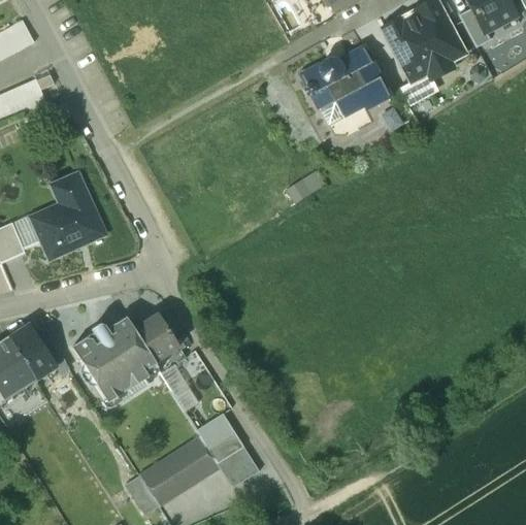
[(335,0),(330,3),(336,14),(361,0),(335,0)]
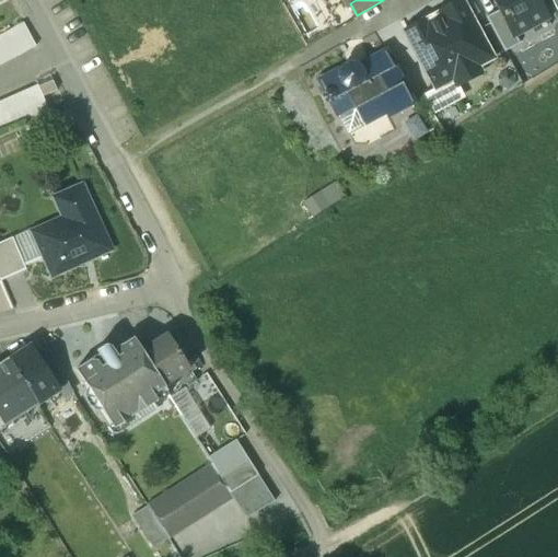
[(461,0),(440,11),(442,16),(429,24),(427,19),(406,30),(437,88),(454,78),(456,84),(460,84),(481,73),(481,70),(479,65),(495,57),(464,0),(461,0)]
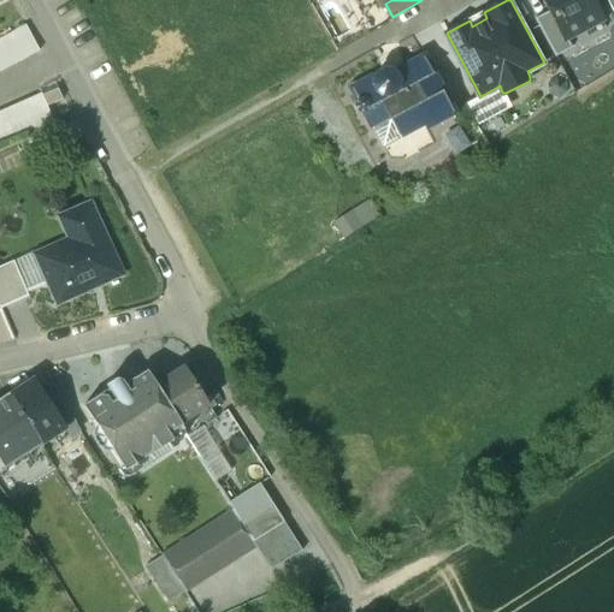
[(602,17),(592,0),(545,0),(550,10),(566,37),(567,36),(602,17)]
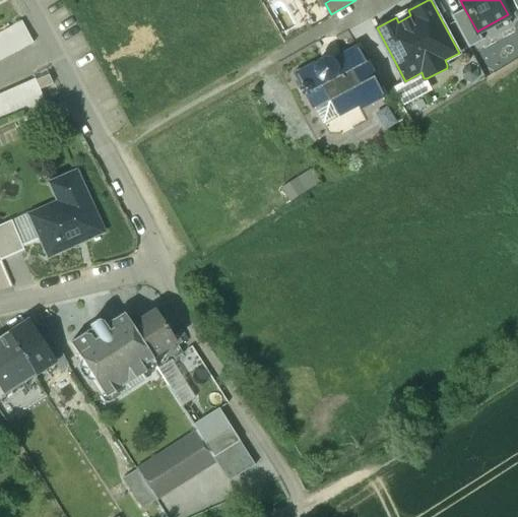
[(477,31),(464,8),(452,14),(469,47),(483,39),(478,30),(477,31)]
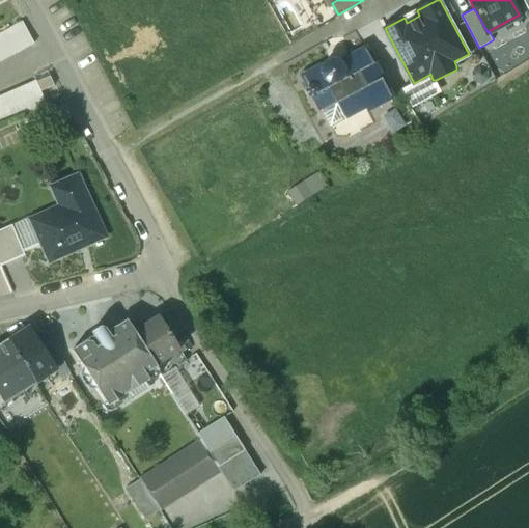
[(23,20),(0,32),(0,60),(34,42),(23,20)]
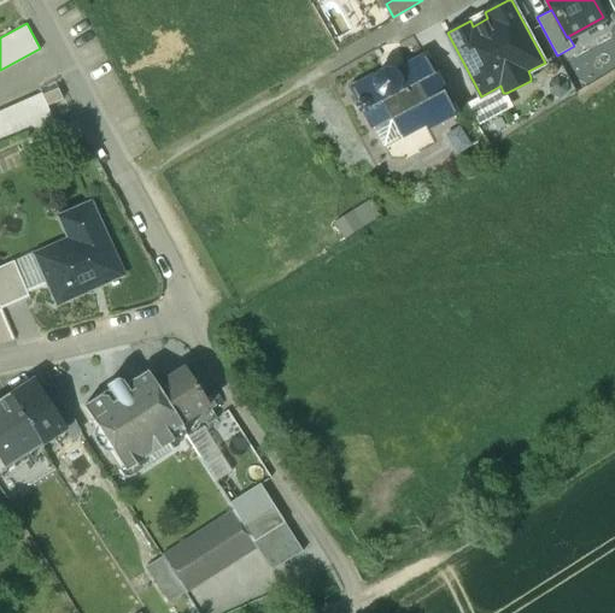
[(426,56),(398,70),(398,72),(394,70),(392,69),(388,68),(385,68),(382,69),(379,70),(376,72),(375,76),(374,78),(372,77),(353,87),(359,99),(357,104),(359,110),(365,110),(375,128),(392,118),(400,134),(425,121),(427,125),(455,111),(426,56)]
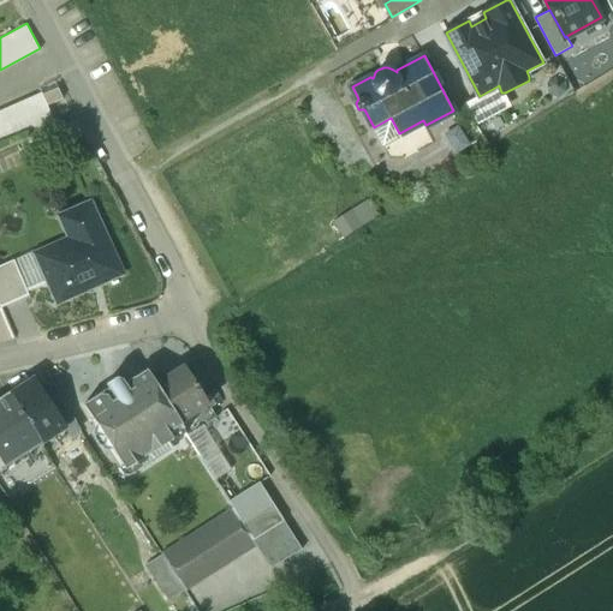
[(42,91),(0,109),(0,141),(54,118),(48,103),(64,97),(59,87),(43,94),(42,91)]
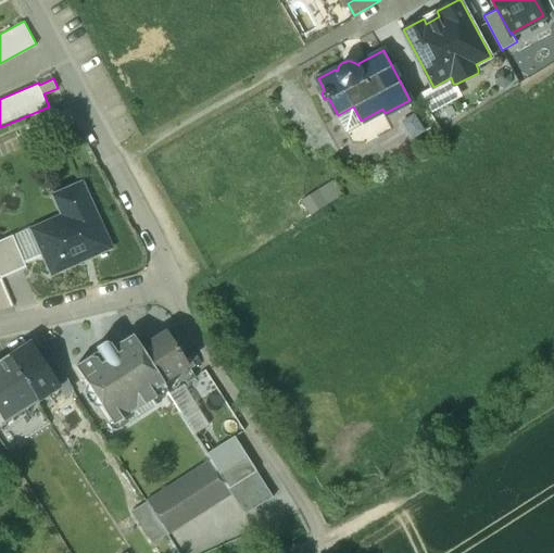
[(334,179),(302,200),(312,215),(343,195),(334,179)]
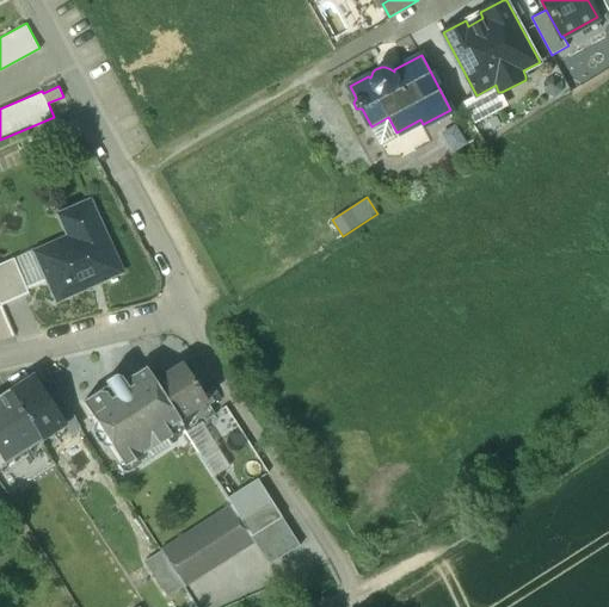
[(91,199),(63,211),(75,239),(37,256),(57,299),(123,271),(91,199)]
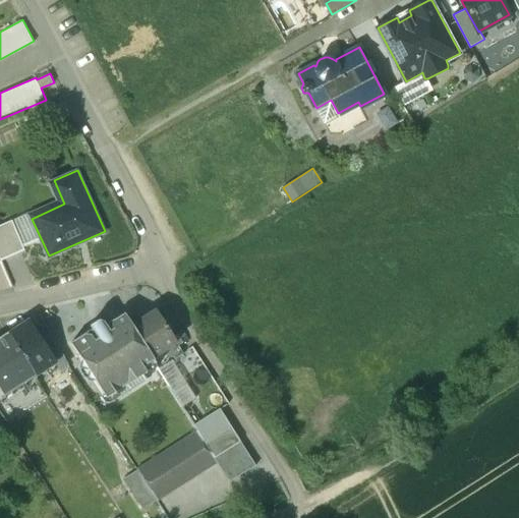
[(12,219),(0,224),(0,253),(2,260),(24,249),(12,219)]
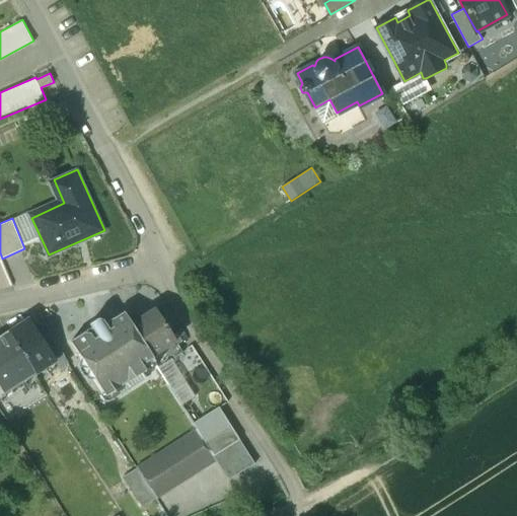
[(183,350),(156,307),(131,323),(152,356),(162,349),(169,359),(183,350)]
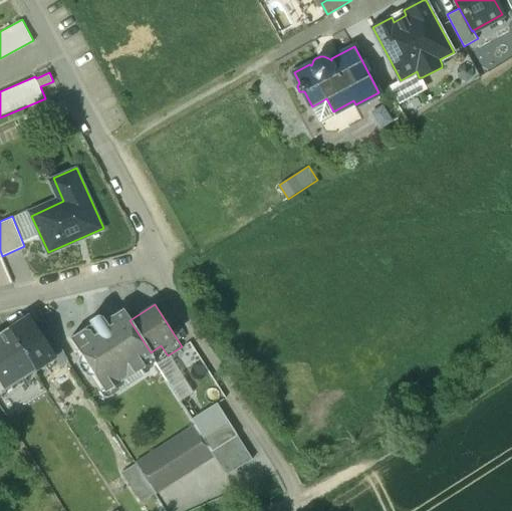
[(96,316),(90,320),(90,319),(88,320),(91,324),(70,337),(81,354),(80,361),(86,362),(88,365),(87,372),(93,373),(104,391),(108,396),(147,371),(144,366),(144,365),(141,361),(152,354),(151,352),(130,320),(121,309),(103,320),(101,317),(96,316)]
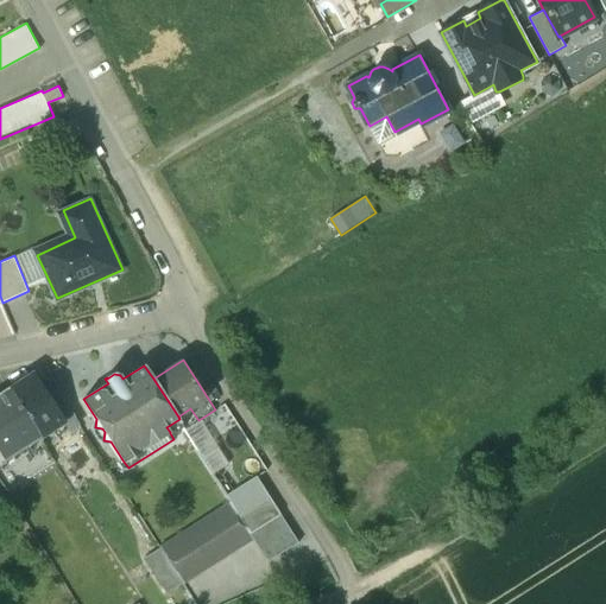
[(46,395),(33,374),(11,388),(37,430),(42,437),(64,423),(46,395)]
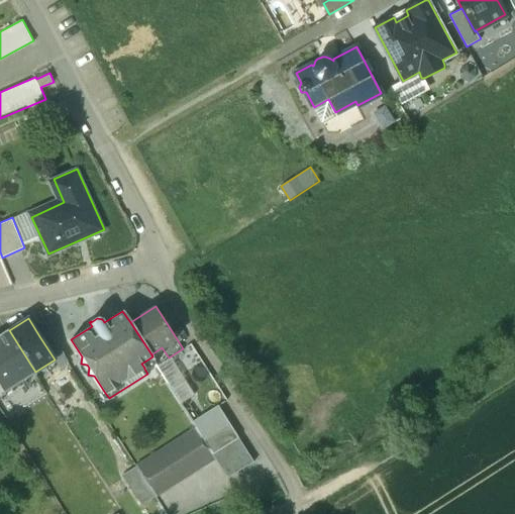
[(31,366),(9,330),(0,335),(0,383),(1,385),(2,384),(31,366)]
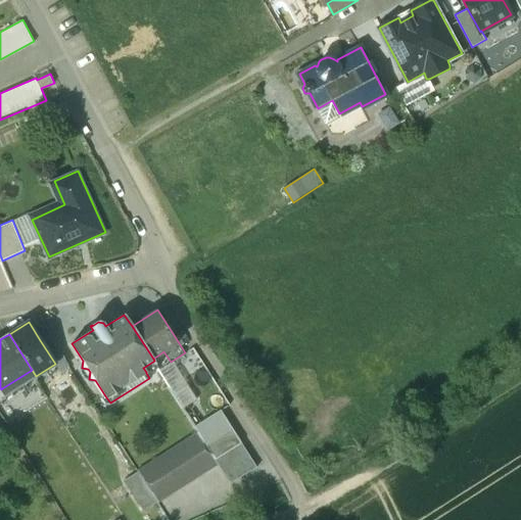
[(65,357),(50,334),(40,340),(55,364),(65,357)]
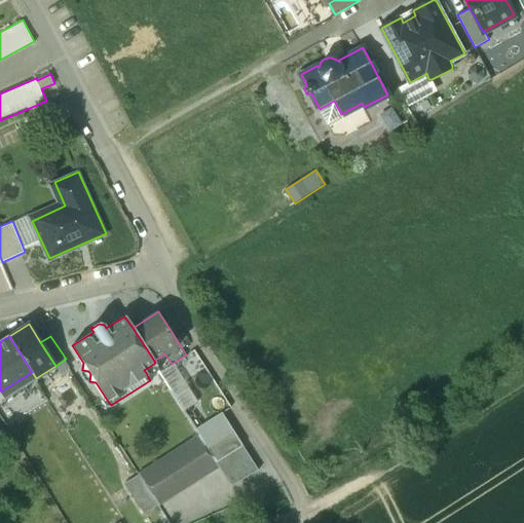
[(1,391),(0,389),(0,412),(8,425),(21,418),(2,390),(1,391)]
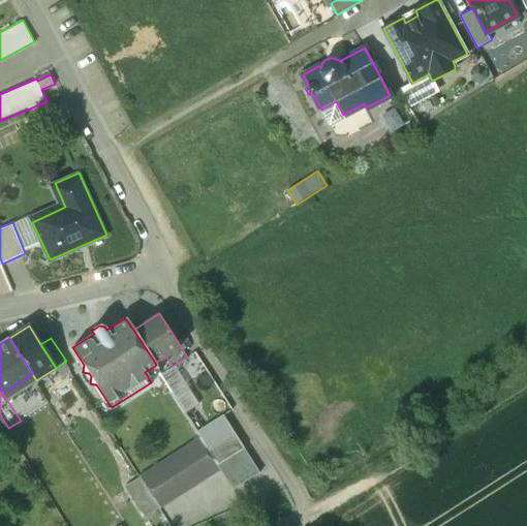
[(223,413),(197,430),(202,437),(210,450),(236,433),(223,413)]
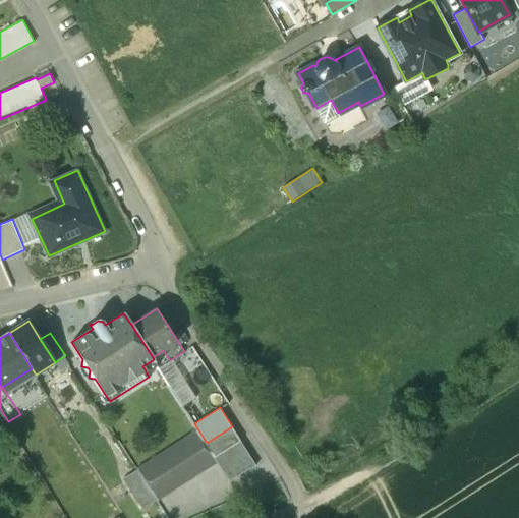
[(198,430),(138,469),(157,498),(218,459),(216,456),(207,443),(198,430)]
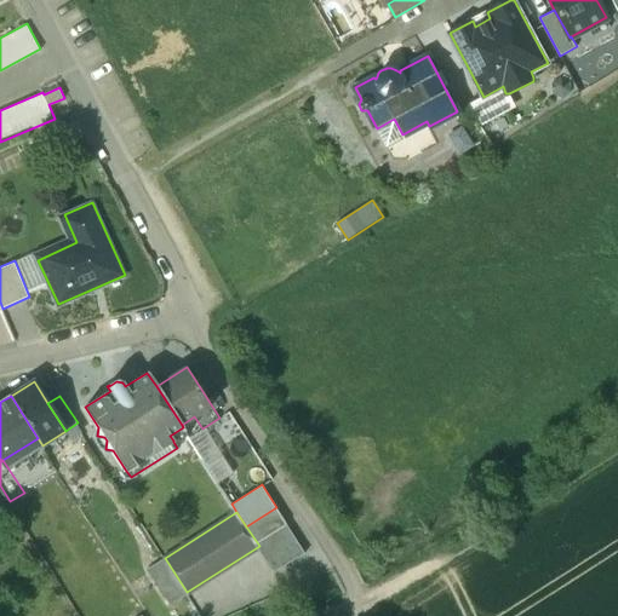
[(287,523),(257,542),(259,546),(275,570),(305,552),(287,523)]
